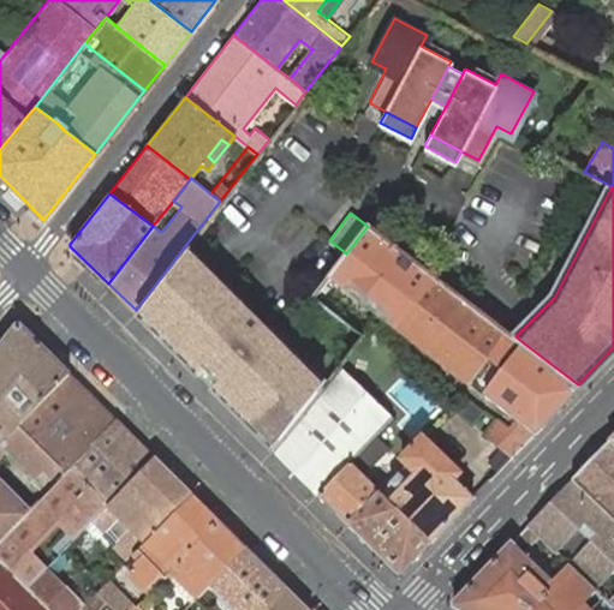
[(573,392),(578,384),(523,342),(368,226),(346,253),(323,282),(314,297),(362,336),(368,330),(489,423),(504,435),(511,425),(526,437),(561,404),(560,402),(572,389),(573,392)]
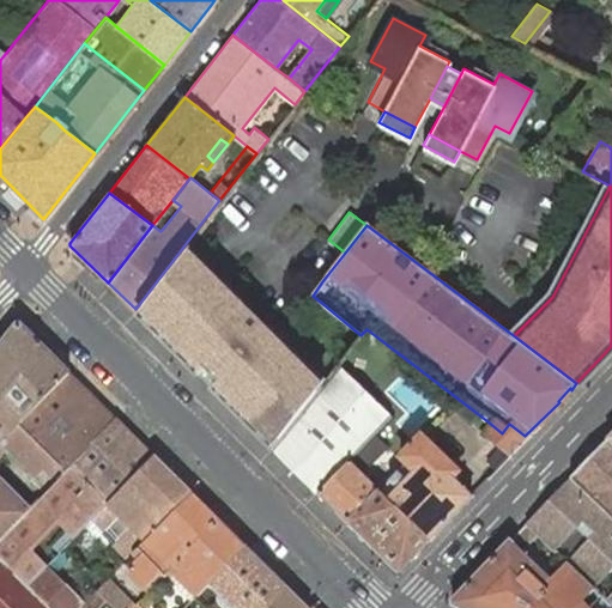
[(230,403),(272,445),(323,383),(279,339),(210,271),(186,245),(135,309),(161,334),(194,369),(199,364),(213,380),(210,383),(230,403)]
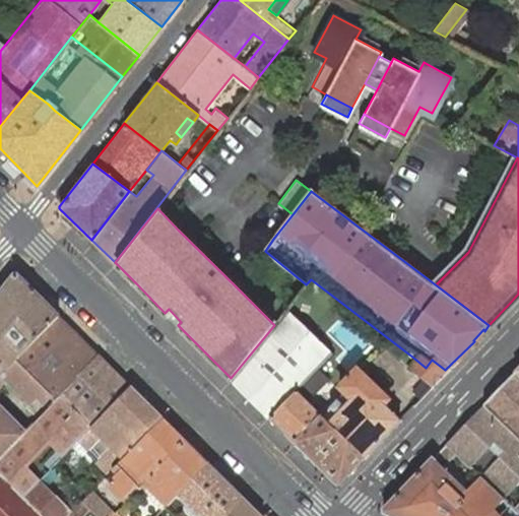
[(13,271),(0,287),(0,324),(8,332),(14,325),(25,336),(15,345),(21,351),(58,313),(16,272),(13,271)]
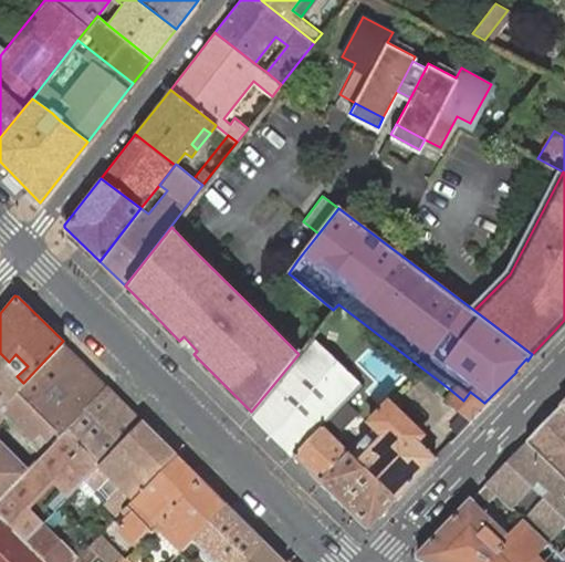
[(362,381),(313,335),(251,412),(292,453),(318,479),(347,450),(349,449),(322,423),(336,407),(362,381)]
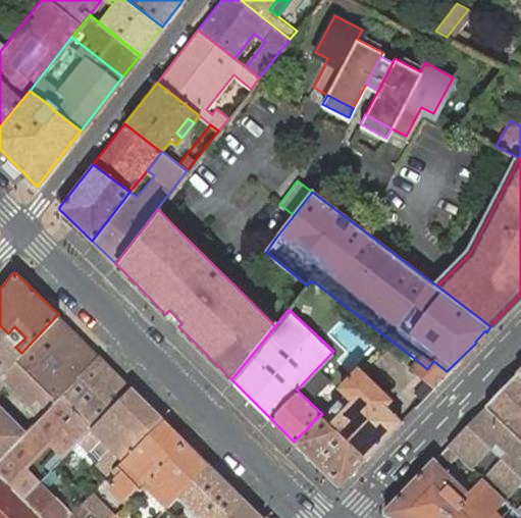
[(54,400),(99,354),(58,314),(21,353),(6,368),(0,374),(0,382),(2,381),(6,377),(31,402),(36,396),(42,403),(50,396),(54,400)]
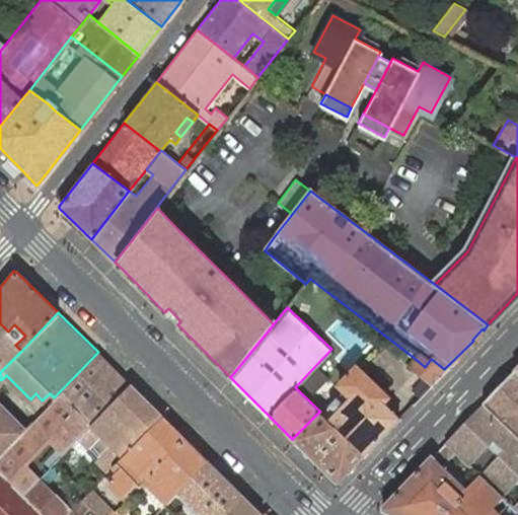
[(0,360),(6,366),(21,351),(15,345),(25,336),(14,324),(8,332),(0,323),(0,360)]
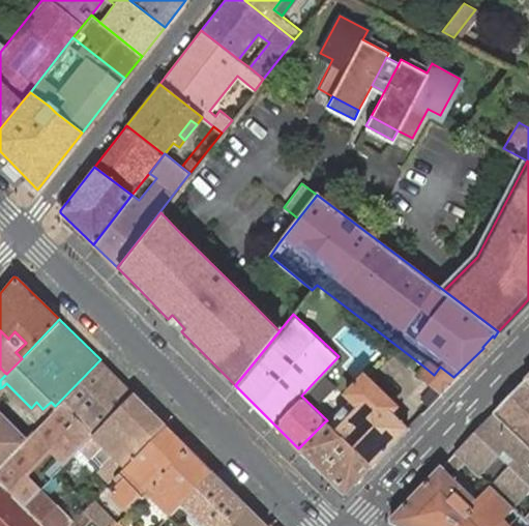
[(22,439),(0,462),(0,478),(25,503),(40,487),(78,449),(133,391),(100,359),(55,406),(38,422),(26,436),(22,439)]
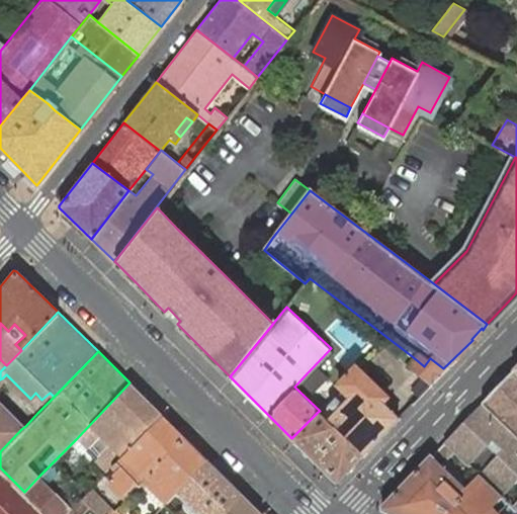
[(431,381),(443,368),(430,358),(424,366),(412,356),(407,362),(420,372),(431,381)]
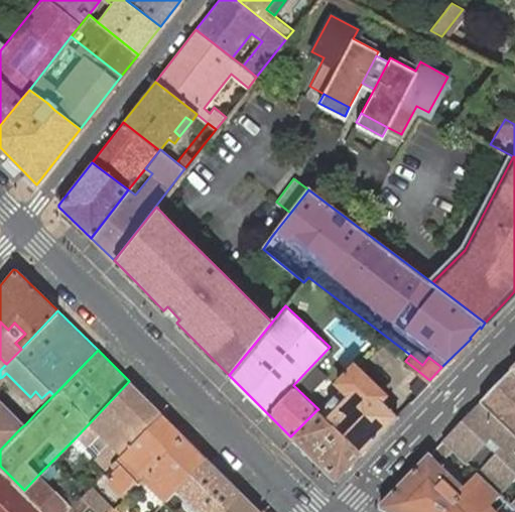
[(326,418),(360,454),(396,415),(381,400),(386,394),(353,362),(334,383),(346,394),(338,402),(331,396),(318,409),(316,410),(326,418)]
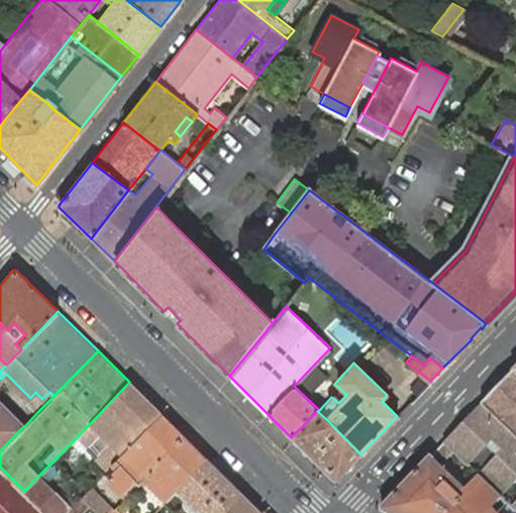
[(515,372),(511,368),(481,400),(515,433),(515,372)]
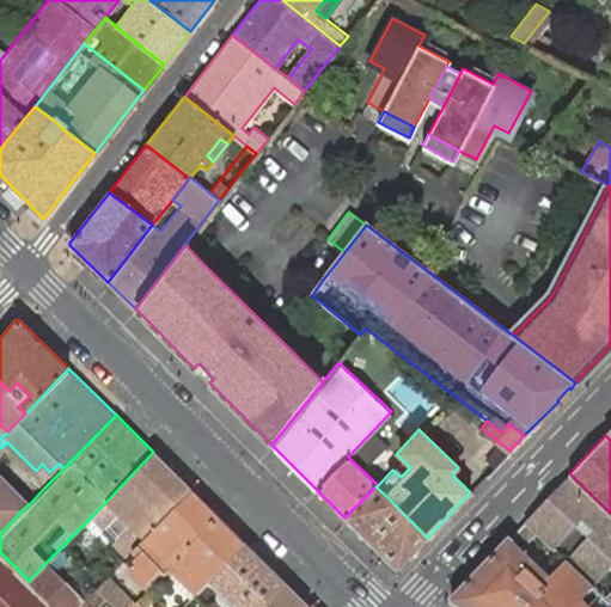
[(153,452),(90,519),(99,528),(111,517),(127,533),(112,549),(123,559),(138,545),(191,490),(153,452)]
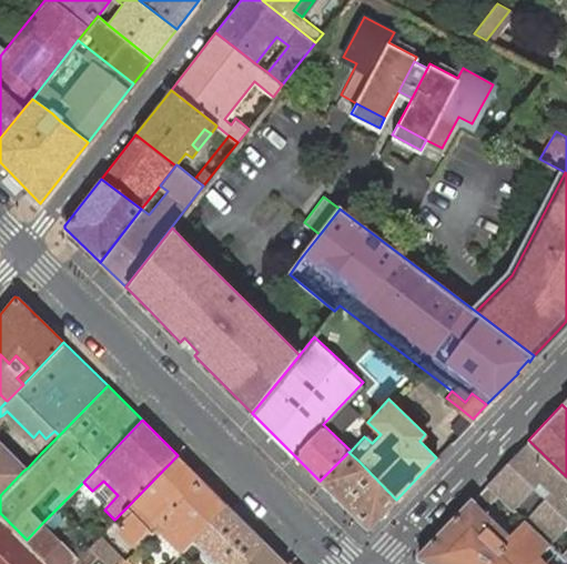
[(566,476),(528,440),(486,483),(496,493),(523,519),(556,550),(566,560),(566,476)]
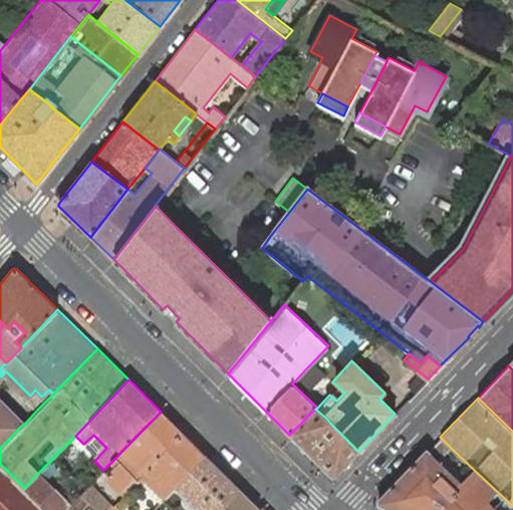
[(0,448),(21,426),(0,405),(0,448)]
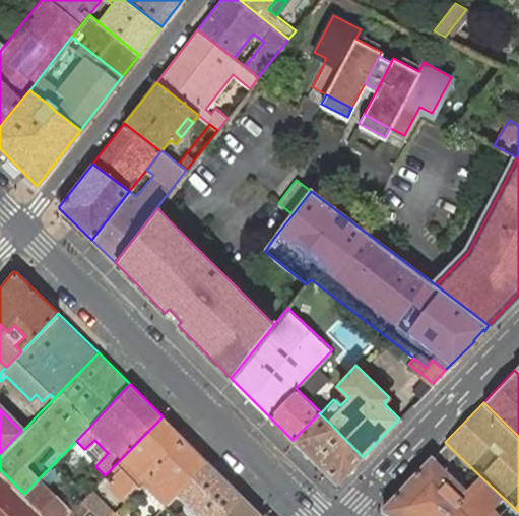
[(319,413),(293,440),(335,482),(338,482),(363,457),(328,422),(319,413)]
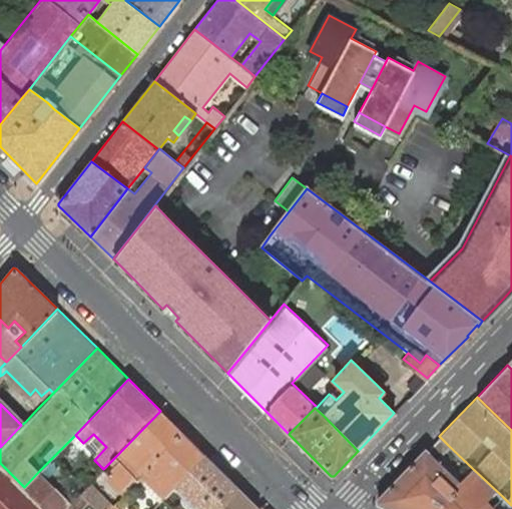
[(182,433),(160,411),(115,457),(119,461),(106,474),(121,489),(134,476),(137,479),(139,477),(143,473),(182,433)]
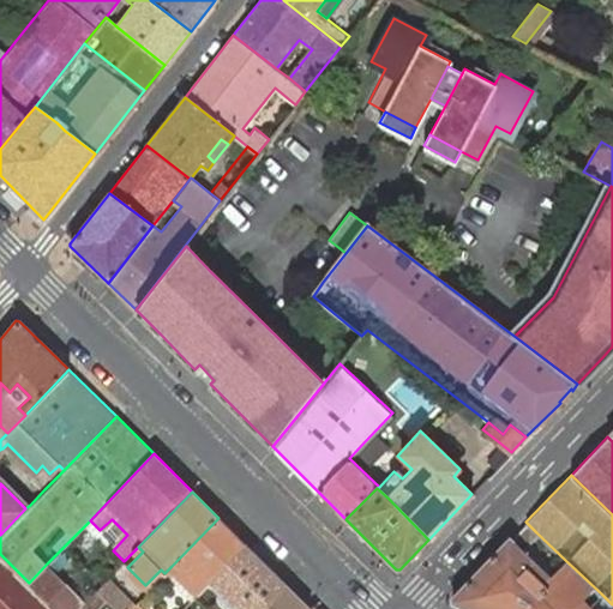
[(245,544),(218,518),(172,566),(167,571),(172,574),(176,570),(198,592),(208,583),(245,544)]
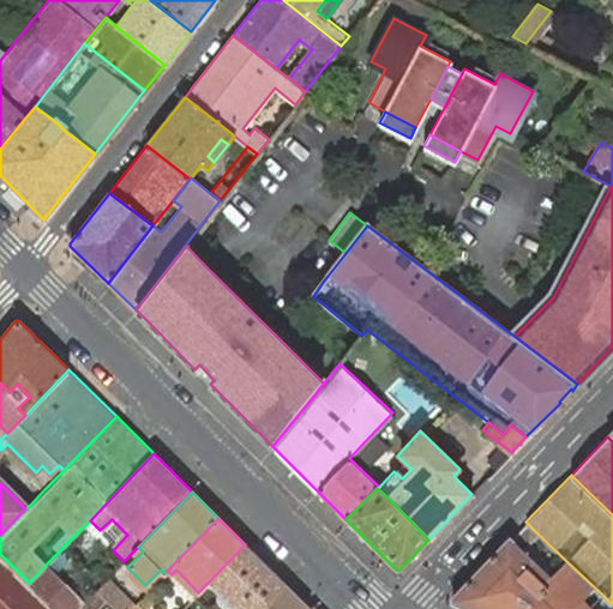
[(452,602),(466,608),(528,608),(553,582),(548,578),(520,549),(536,532),(526,522),(510,538),(452,598),(452,602)]
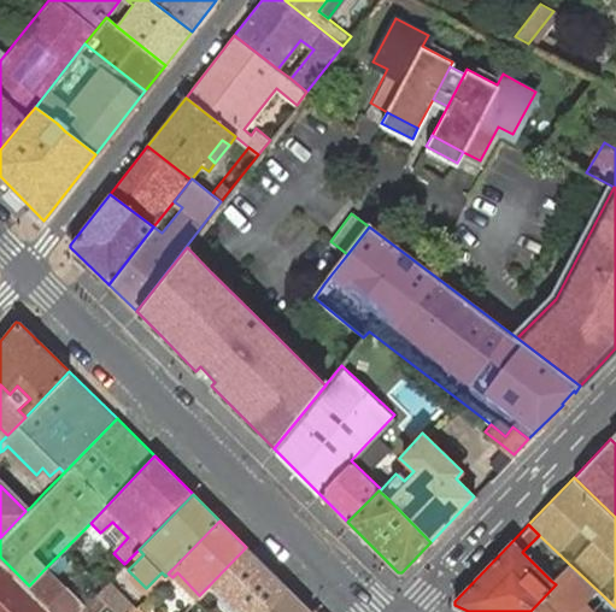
[(258,611),(286,586),(246,547),(209,586),(218,595),(218,596),(217,598),(217,599),(217,600),(217,601),(217,602),(218,604),(226,611),(258,611)]
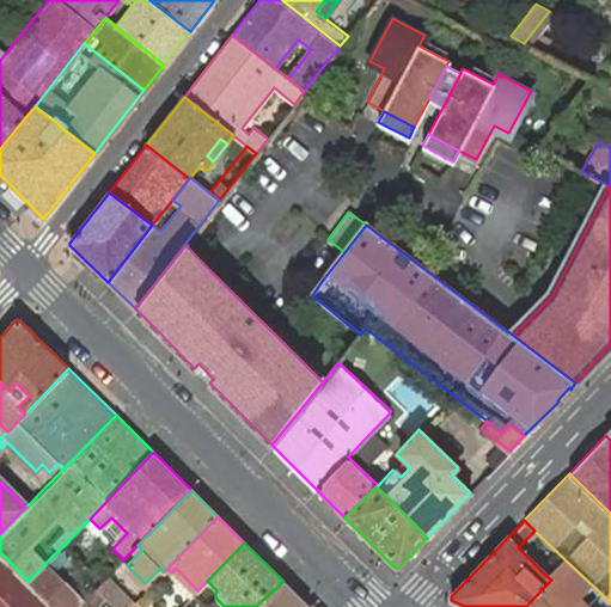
[(54,606),(29,581),(0,552),(0,566),(40,606),(54,606)]
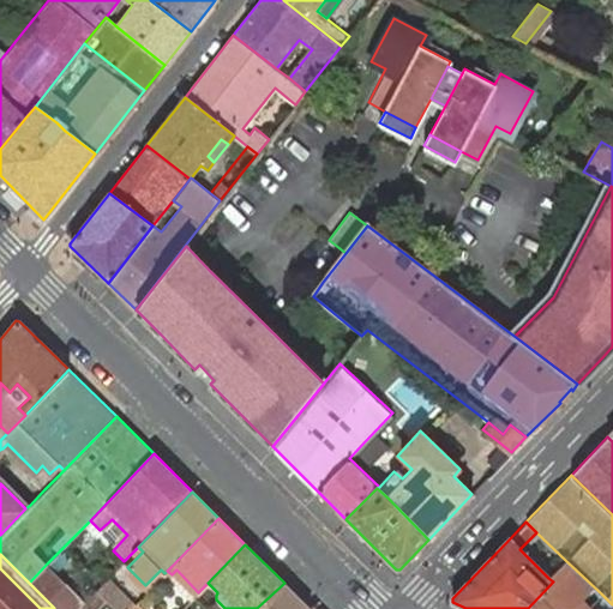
[(528,608),(589,608),(587,607),(601,594),(565,560),(548,578),(553,582),(528,608)]
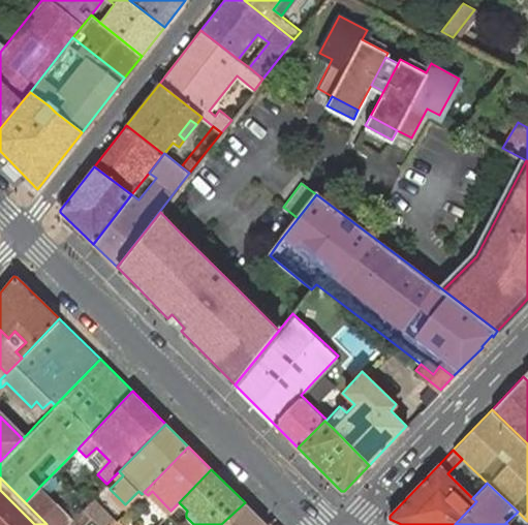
[(40,486),(25,502),(47,524),(65,524),(72,519),(40,486)]
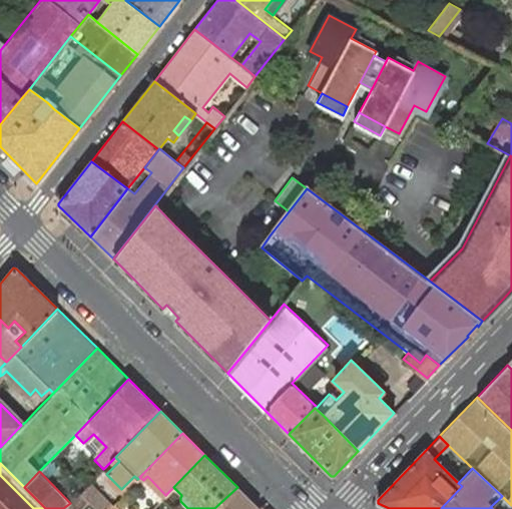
[(0,508),(33,508),(0,475),(0,508)]
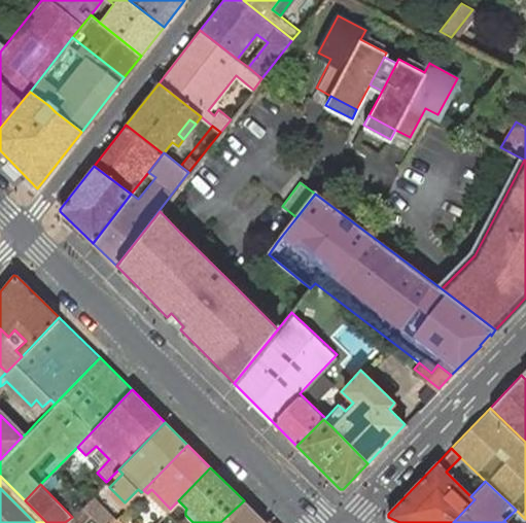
[(78,522),(90,513),(100,522),(109,522),(111,522),(117,516),(94,494),(89,499),(72,517),(65,522),(78,522)]
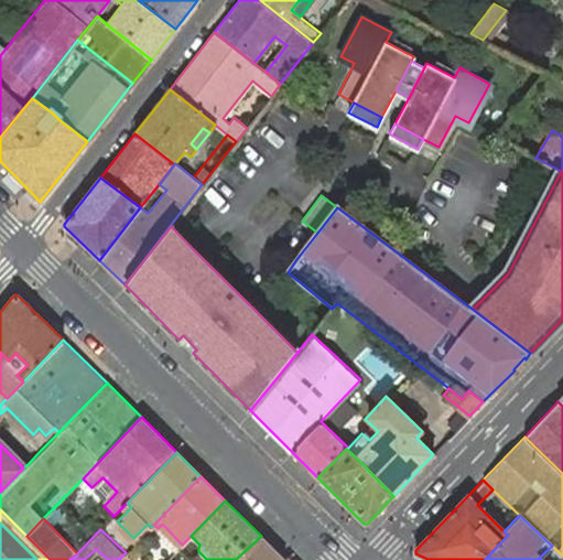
[(284,559),(261,536),(236,559),(283,559),(287,557),(284,559)]
